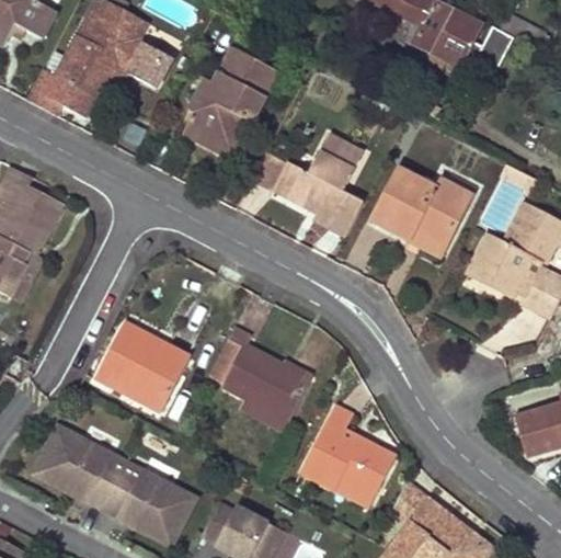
[(0,0),(0,41),(7,44),(12,34),(16,24),(25,29),(41,37),(56,10),(37,0),(0,0)]
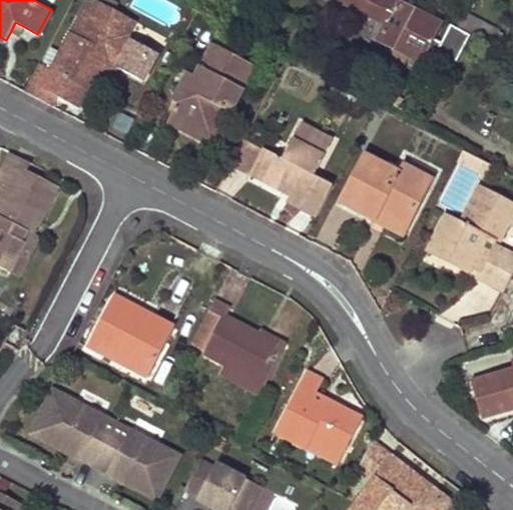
[(133,18),(114,8),(99,0),(87,0),(63,48),(65,49),(55,69),(40,62),(25,90),(50,103),(55,93),(77,105),(80,100),(78,97),(79,96),(80,99),(86,86),(105,50),(114,54),(136,66),(151,38),(128,27),(133,18)]
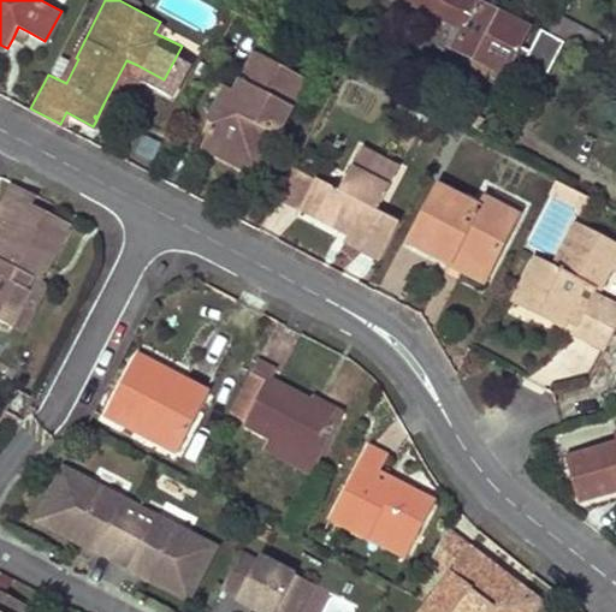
[(141,1),(138,0),(119,0),(137,10),(141,1)]
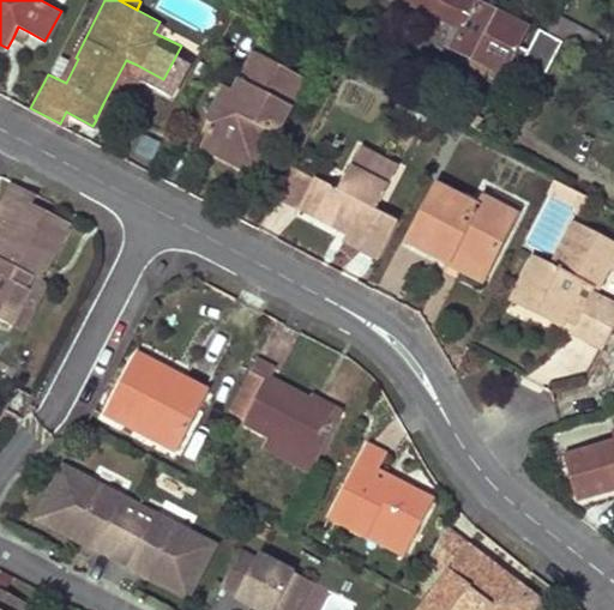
[(411,0),(410,2),(444,19),(453,0),(411,0)]
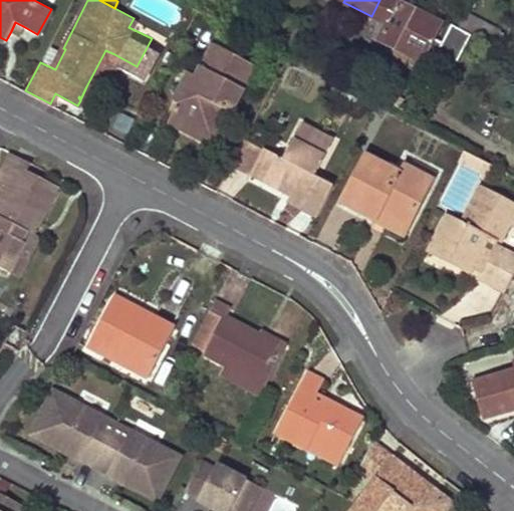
[(379,0),(371,16),(386,23),(398,0),(379,0)]
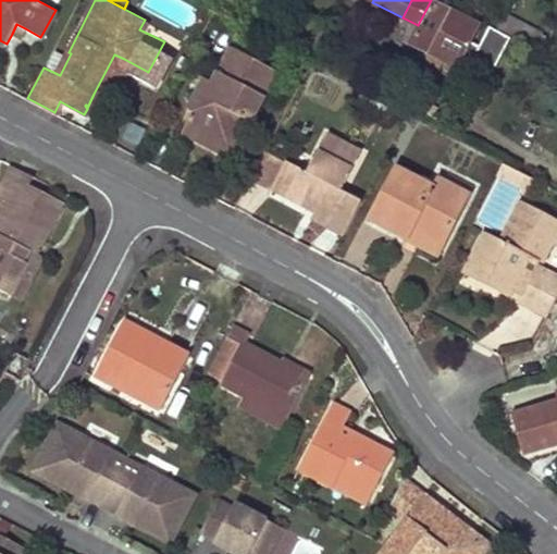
[(478,24),(433,0),(431,0),(418,25),(410,40),(412,41),(444,59),(457,65),(478,24)]
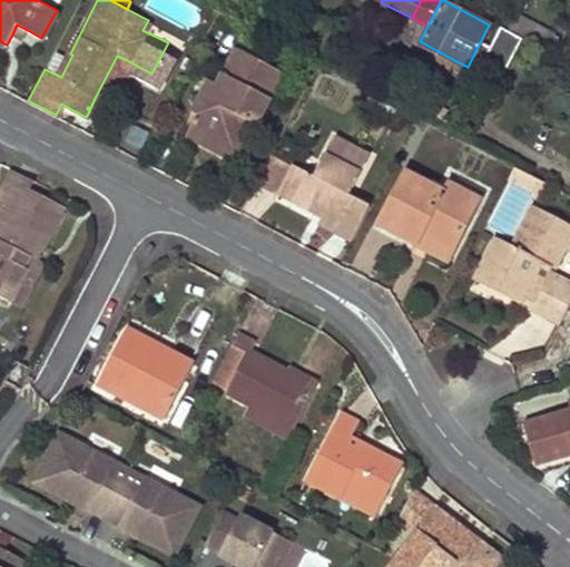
[(546,47),(553,32),(517,12),(510,28),(546,47)]
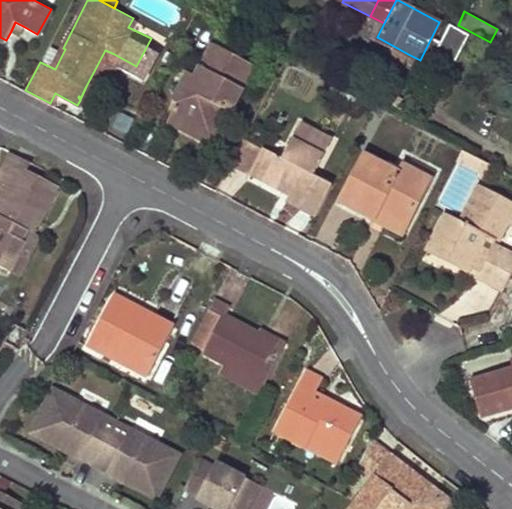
[(15,22),(11,31),(18,35),(23,26),(15,22)]
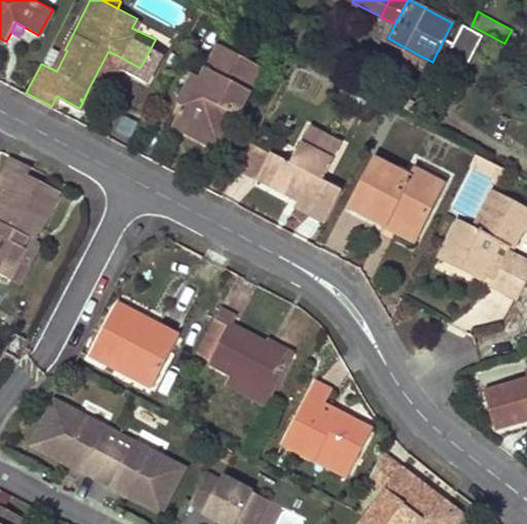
[(420,56),(390,39),(384,49),(415,66),(420,56)]
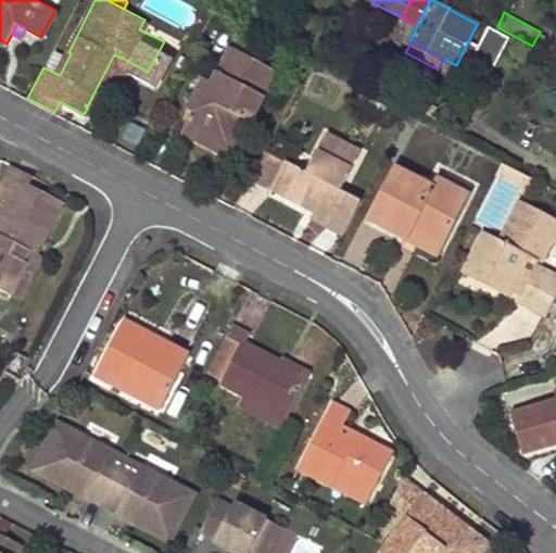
[(276,70),(230,46),(211,82),(215,84),(209,98),(205,96),(200,93),(182,129),(220,150),(230,130),(242,137),(276,70)]
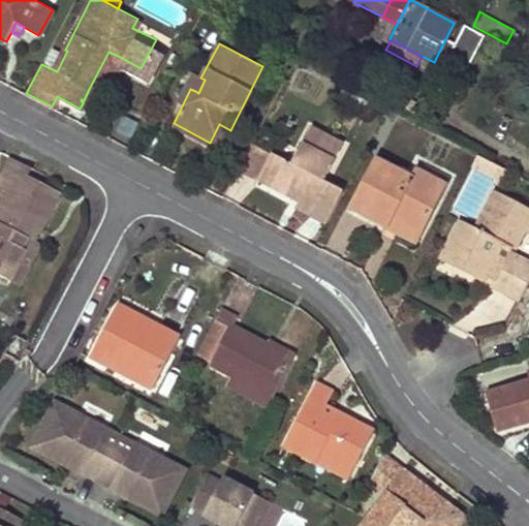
[(98,94),(118,56),(109,52),(89,89),(98,94)]
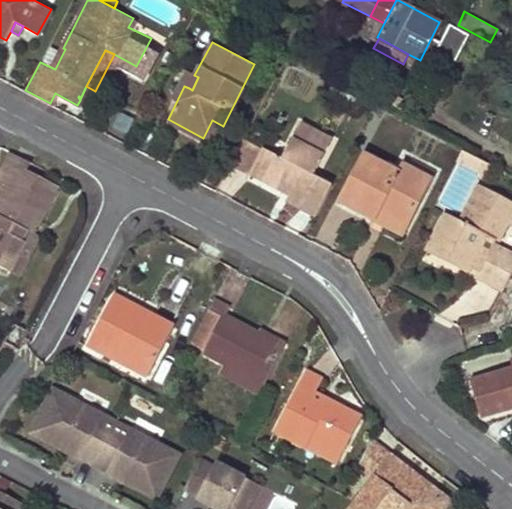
[(194,75),(189,88),(192,90),(198,77),(194,75)]
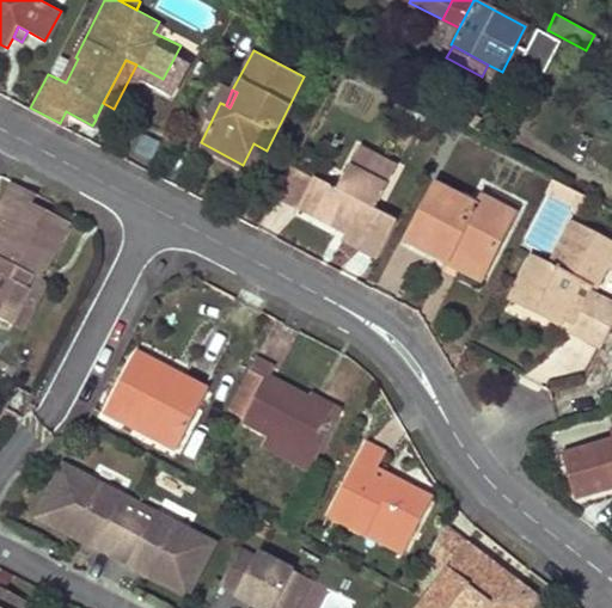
[(267,151),(254,143),(243,165),(256,172),(258,172),(262,172),(273,153),(267,151)]
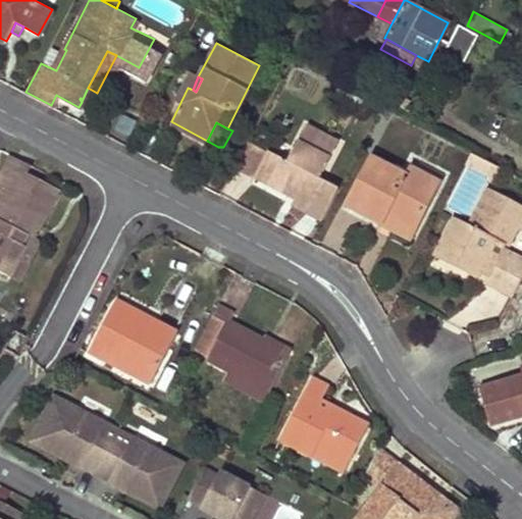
[(322,218),(338,187),(319,176),(337,141),(306,124),(288,160),(268,150),(256,175),(288,192),(292,185),(300,189),(296,196),(292,202),(322,218)]
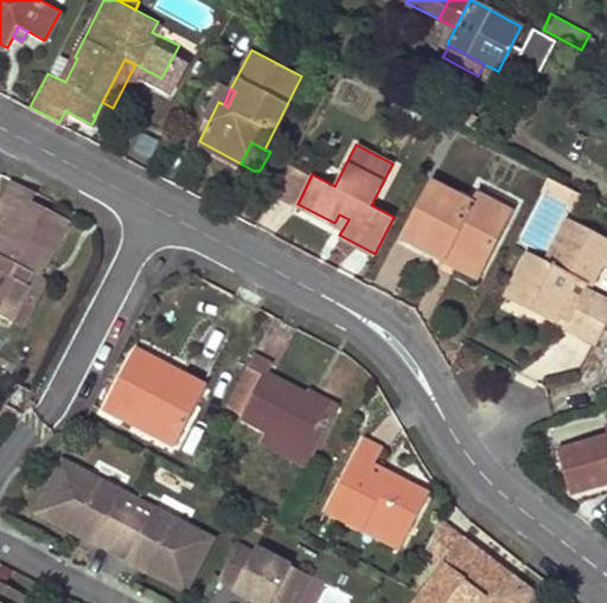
[(298,204),(312,174),(289,162),(274,192),(298,204)]
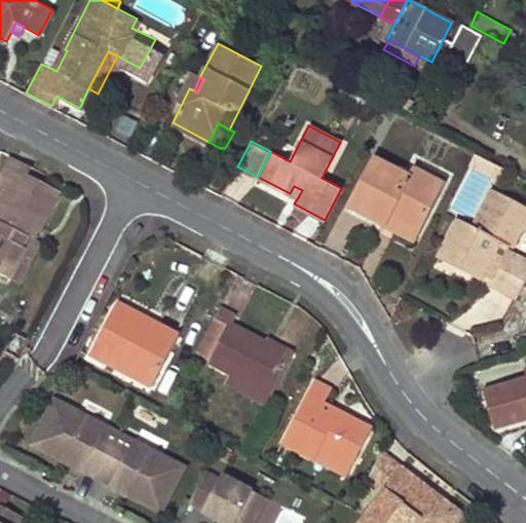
[(472,164),(480,160),(482,156),(475,152),(468,163),(472,164)]
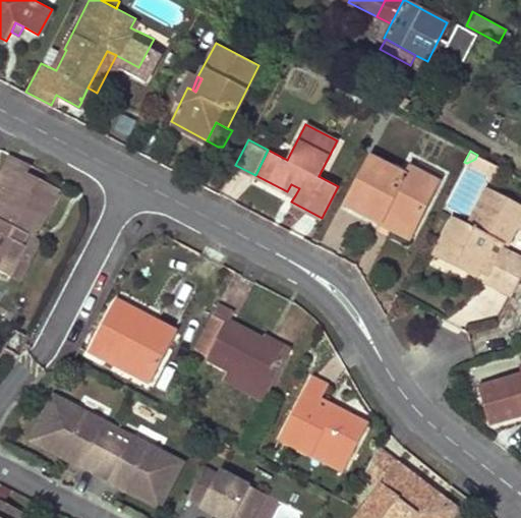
[(31,164),(9,153),(0,170),(0,269),(8,274),(23,243),(21,242),(26,232),(34,236),(59,187),(27,171),(31,164)]
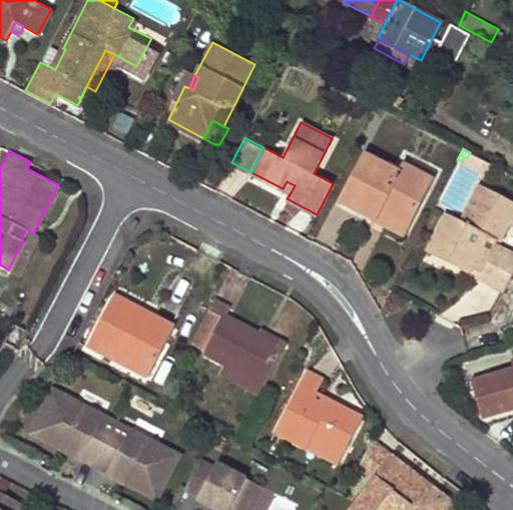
[(492,163),(470,152),(468,156),(460,160),(486,174),(492,163)]
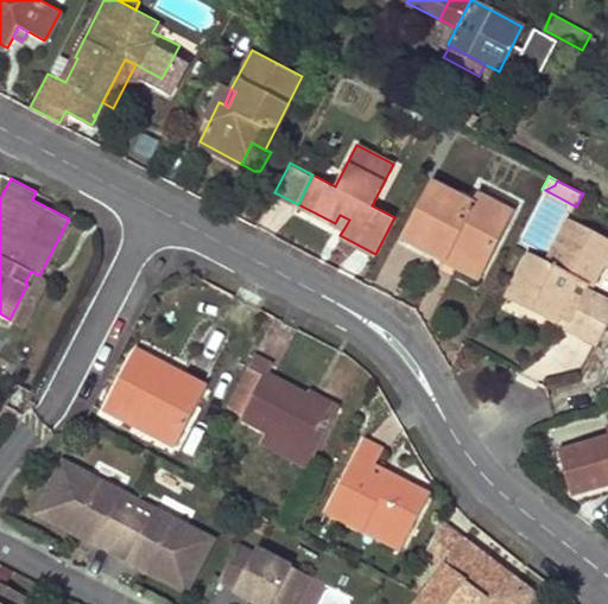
[(477,192),(472,202),(434,182),(405,237),(445,258),(450,248),(483,266),(512,211),(477,192)]
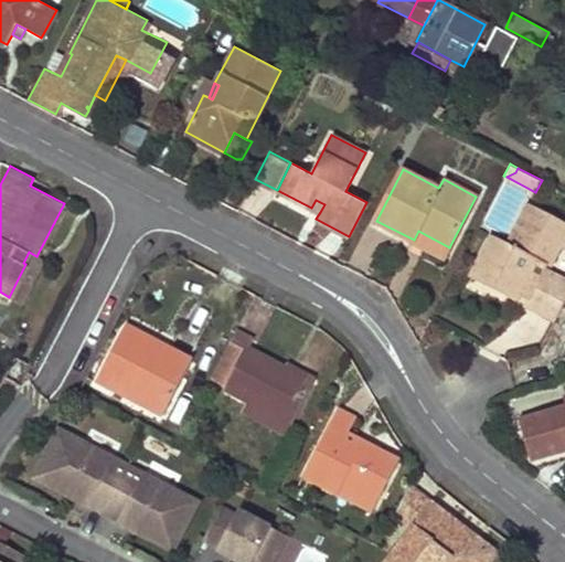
[(311,208),(320,212),(324,204),(316,200),(311,208)]
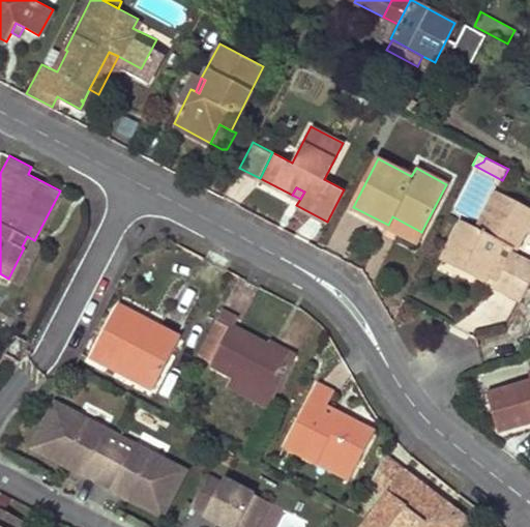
[(529,207),(497,191),(477,227),(463,220),(446,250),(468,261),(464,270),(483,281),(484,280),(487,274),(496,279),(494,284),(521,298),(529,280),(529,261),(511,253),(513,247),(516,249),(525,231),(527,232),(529,226),(529,207)]
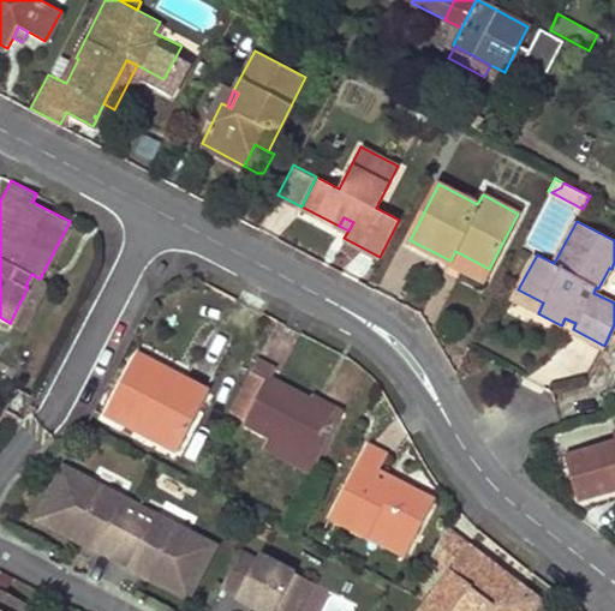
[(451,261),(484,279),(489,269),(455,251),(451,261)]
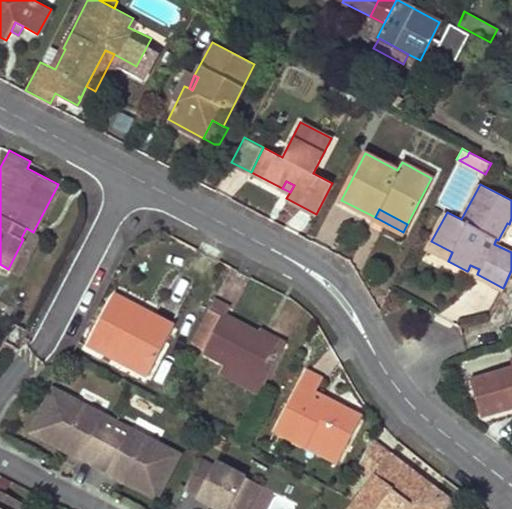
[(19,274),(39,235),(33,232),(26,228),(21,238),(23,239),(8,269),(19,274)]
